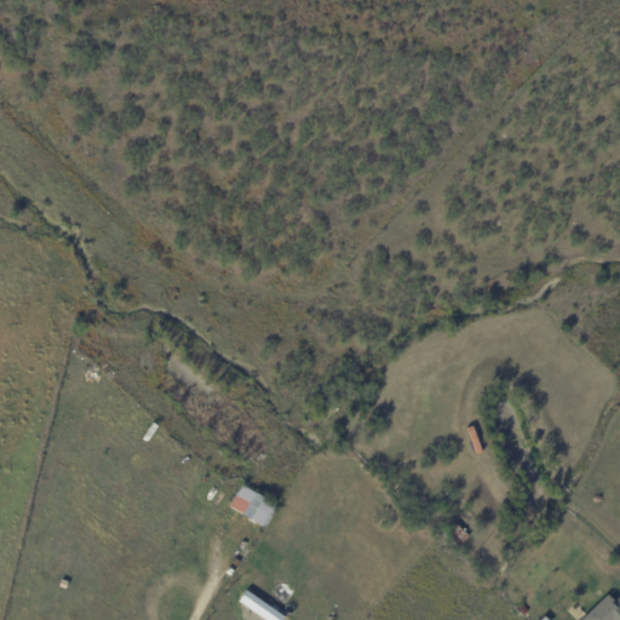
[(247,517),(230,507),(244,486),(275,505),(275,506),(279,507),(265,528),(262,526),(262,527),(247,517)]
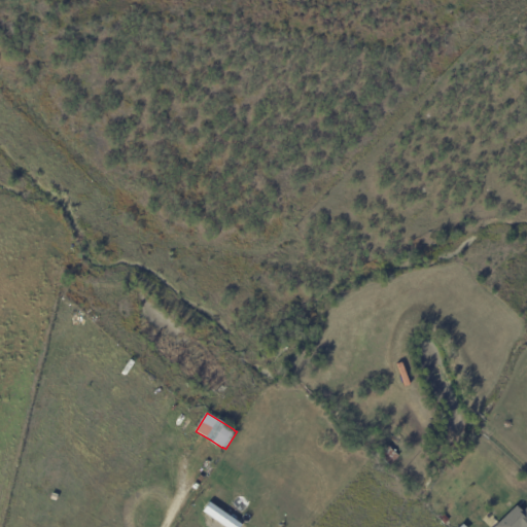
[(377,455),(388,465),(397,456),(387,445),(377,455)]
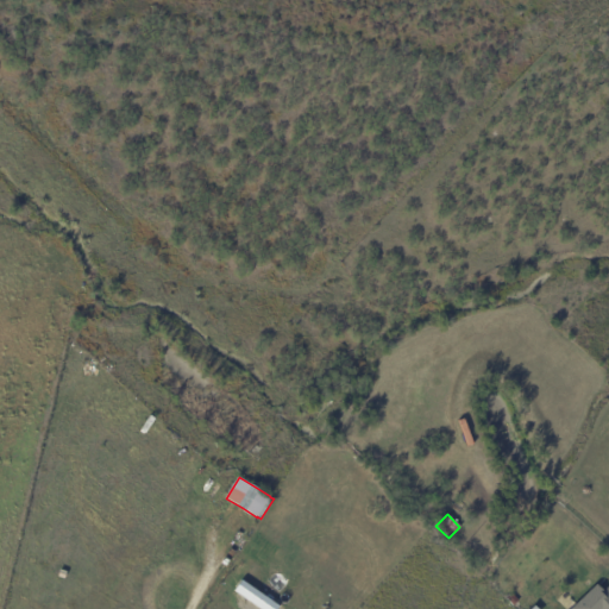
[(66,576),(64,579),(57,577),(60,569),(67,571),(66,576)]
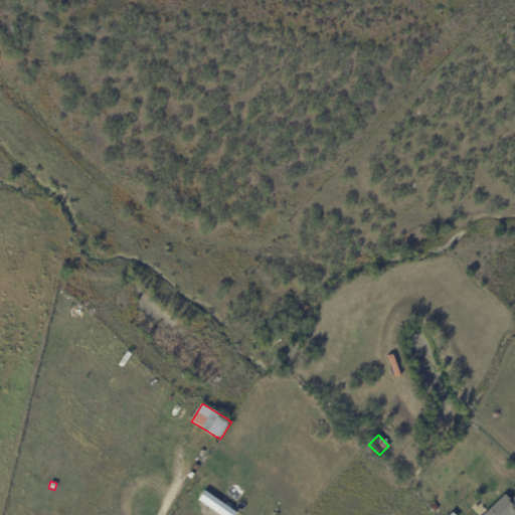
[(194,501),(218,514),(231,514),(234,511),(200,491),(194,501)]
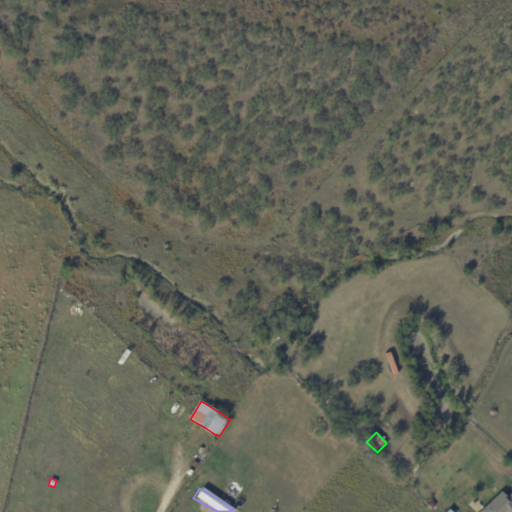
[(511,511),(480,511),(501,491),(507,497),(511,492),(511,511)]
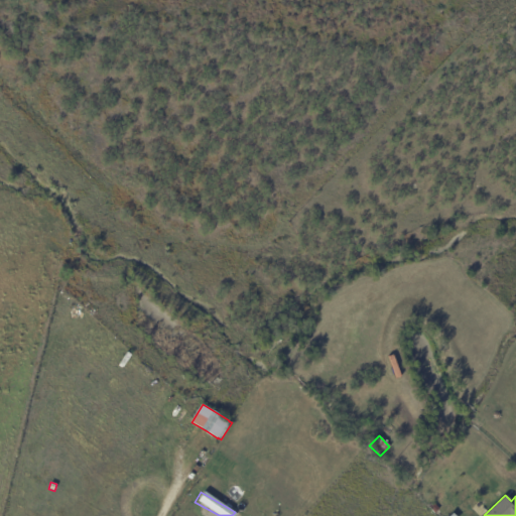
[(439,510),(435,513),(430,507),(434,503),(440,509),(439,510)]
